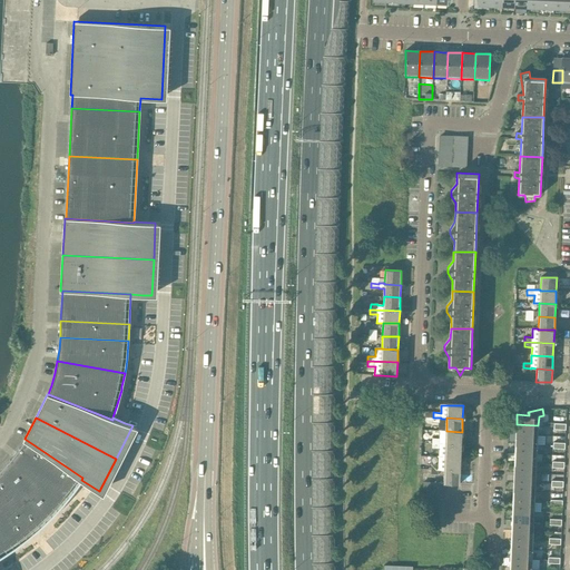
[(517,424),(517,434),(538,435),(538,425),(517,424)]
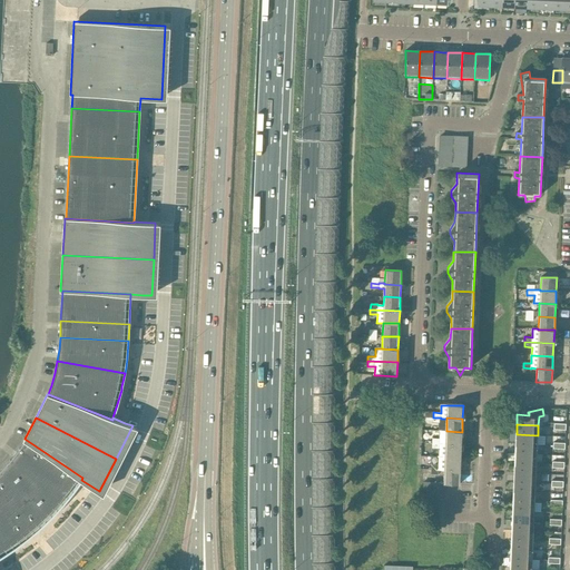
[(432,439),(432,443),(461,444),(462,432),(446,431),(440,431),(440,439),(432,439)]
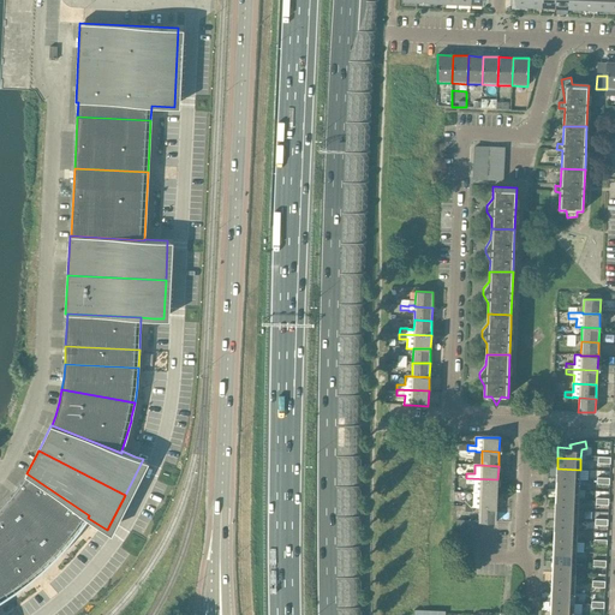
[(557,469),(556,479),(580,479),(580,470),(557,469)]
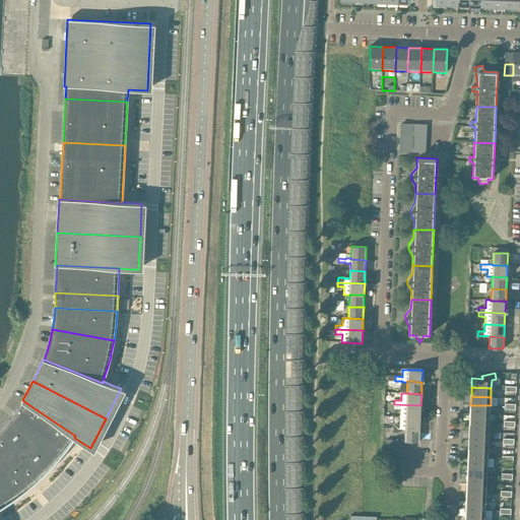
[(17,409),(2,426),(48,470),(52,465),(57,460),(62,454),(66,448),(74,438),(75,436),(22,400),(21,402),(22,402),(17,409)]
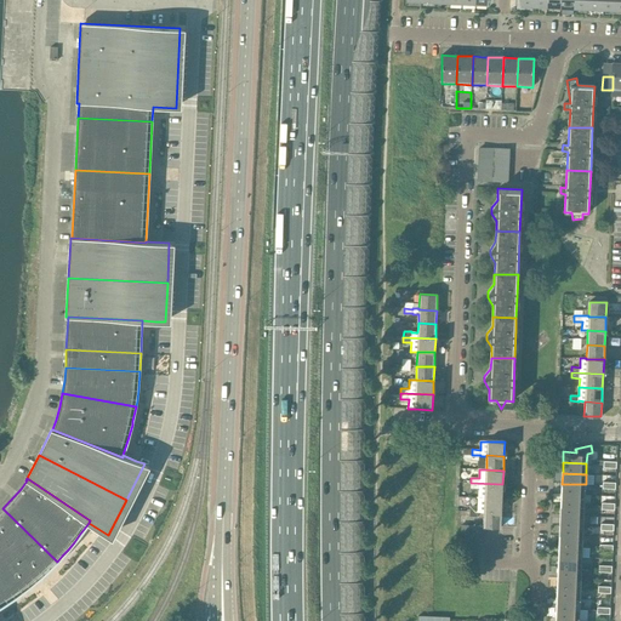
[(471,483),(471,488),(479,489),(478,497),(485,499),(502,499),(502,484),(471,483)]
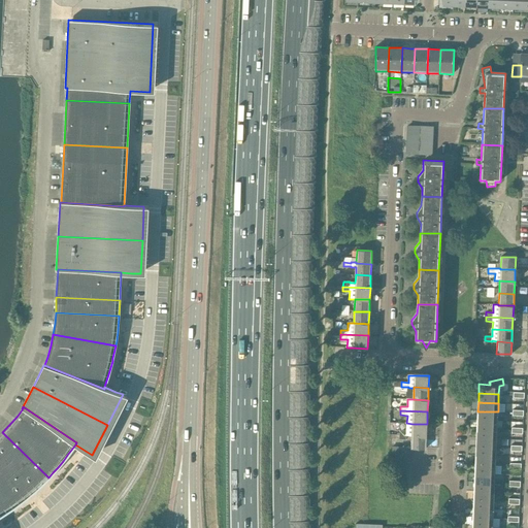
[(497,421),(498,411),(477,411),(477,420),(497,421)]
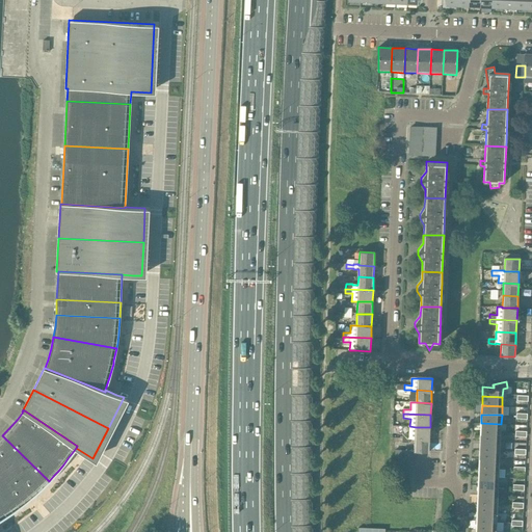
[(501,433),(501,424),(481,423),(480,432),(501,433)]
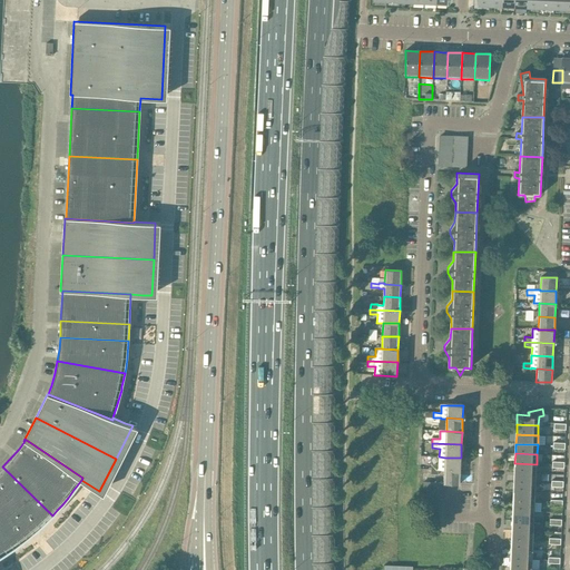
[(461,458),(445,458),(439,457),(439,464),(431,464),(431,470),(460,471),(461,458)]
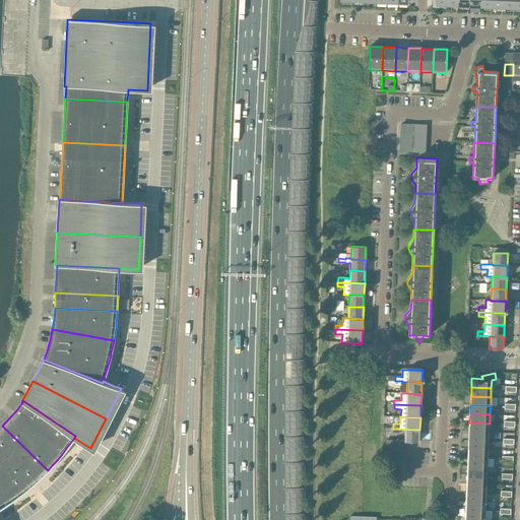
[(489,432),(490,424),(469,423),(469,431),(489,432)]
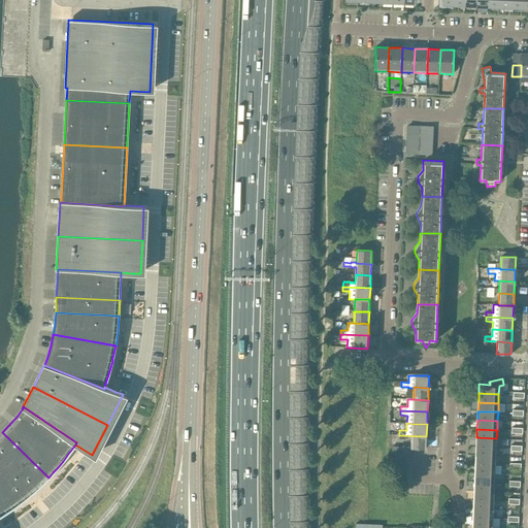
[(0,486),(11,504),(13,506),(15,505),(24,499),(27,497),(35,490),(38,487),(47,477),(48,477),(2,433),(0,435),(0,486)]
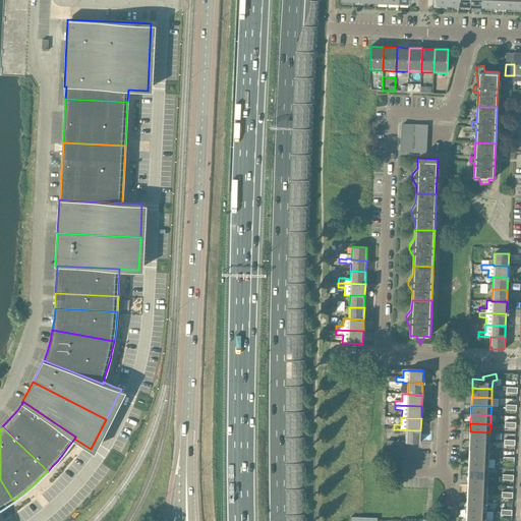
[(420,443),(420,430),(394,429),(394,433),(401,433),(401,430),(406,430),(406,442),(420,443)]
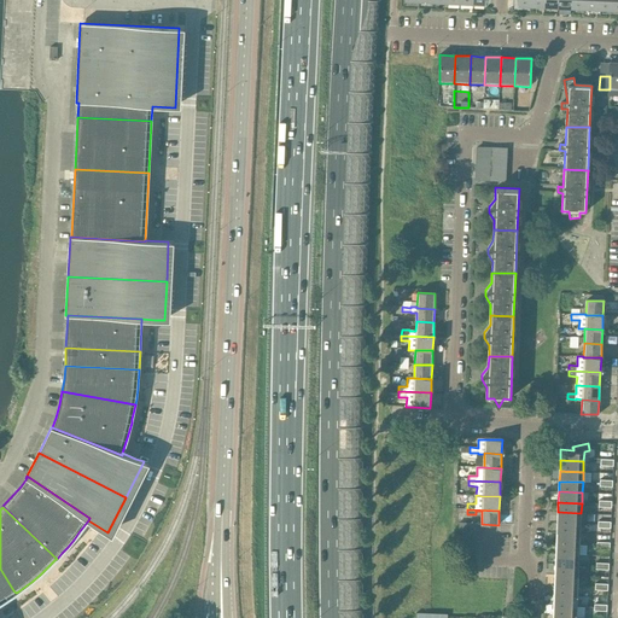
[(558,512),(558,523),(581,524),(581,513),(558,512)]
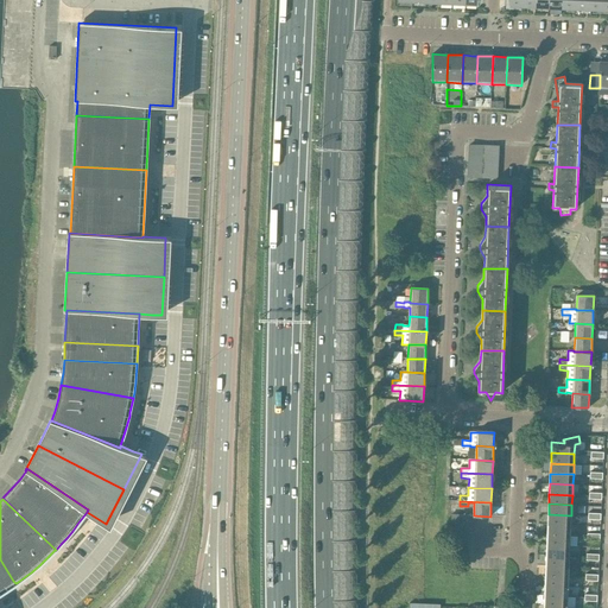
[(549,514),(548,525),(571,525),(571,515),(549,514)]
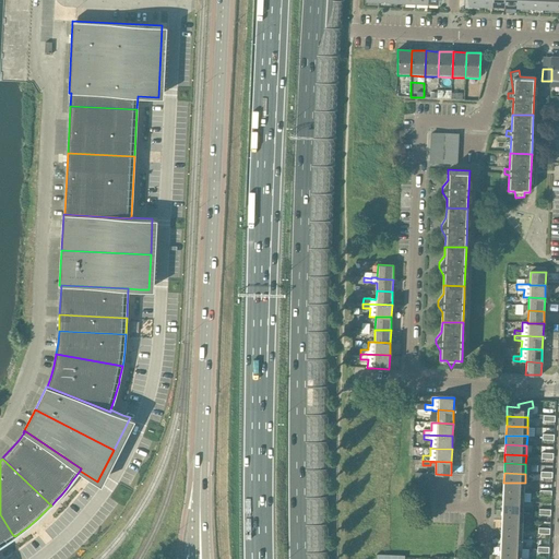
[(524,492),(525,483),(503,483),(503,491),(524,492)]
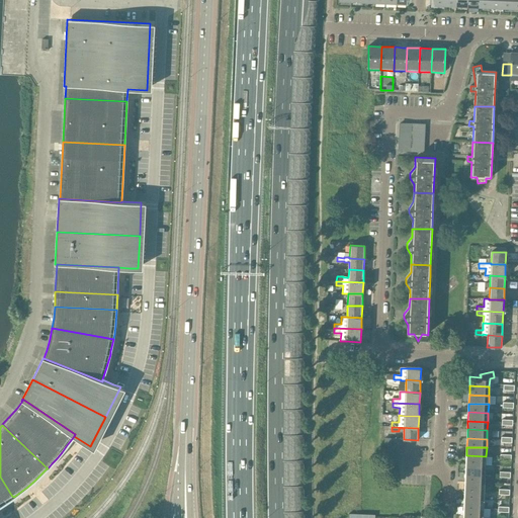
[(486,464),(486,456),(466,455),(466,464),(486,464)]
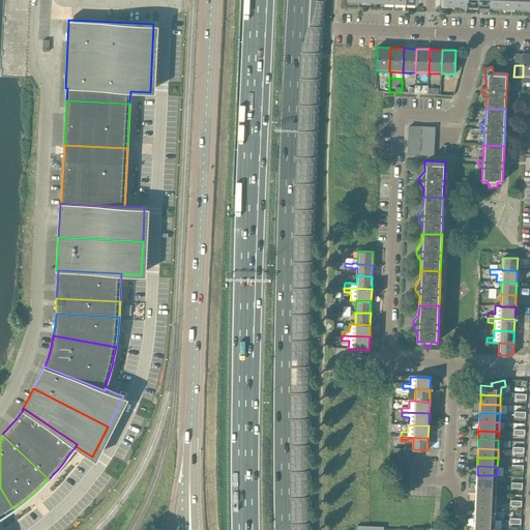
[(496,484),(497,475),(477,475),(476,483),(496,484)]
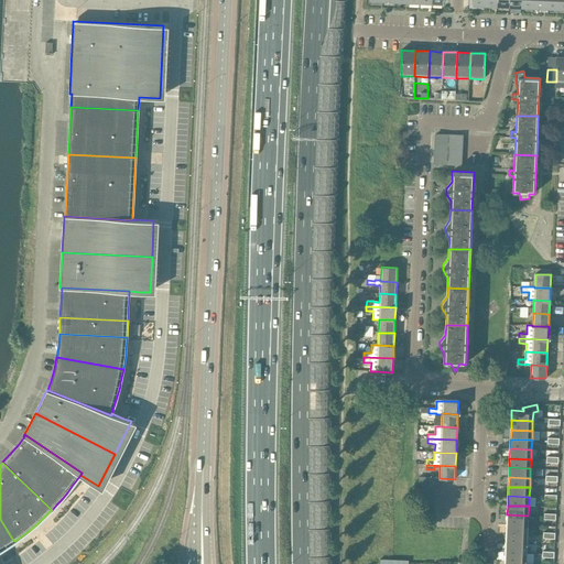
[(528,525),(528,516),(507,514),(507,524),(528,525)]
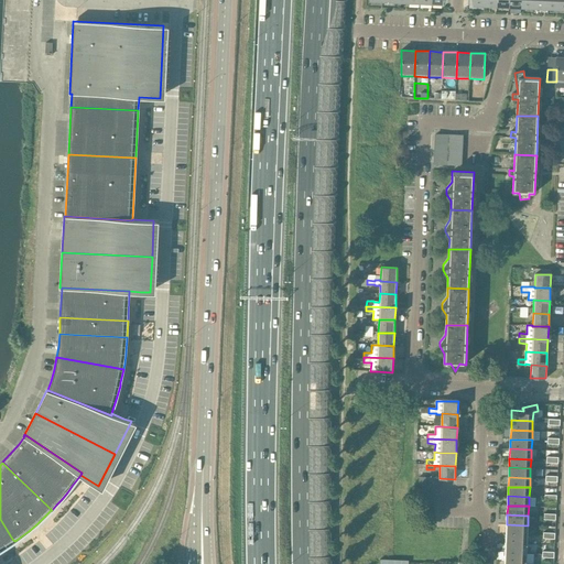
[(0,550),(3,549),(13,542),(14,541),(12,539),(0,519),(0,550)]
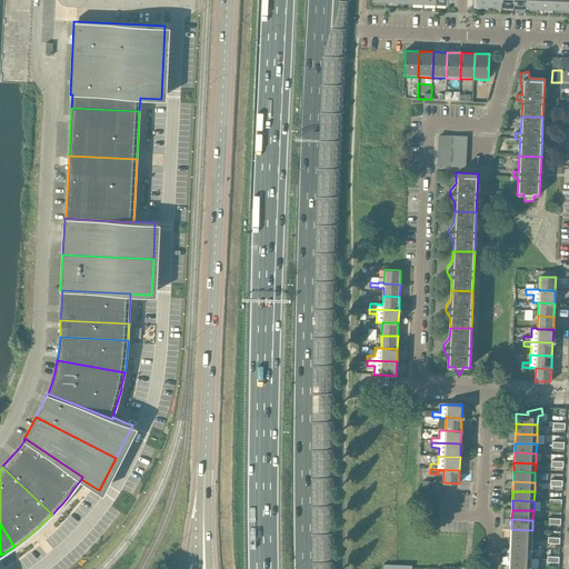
[(532,539),(532,530),(511,529),(510,538),(532,539)]
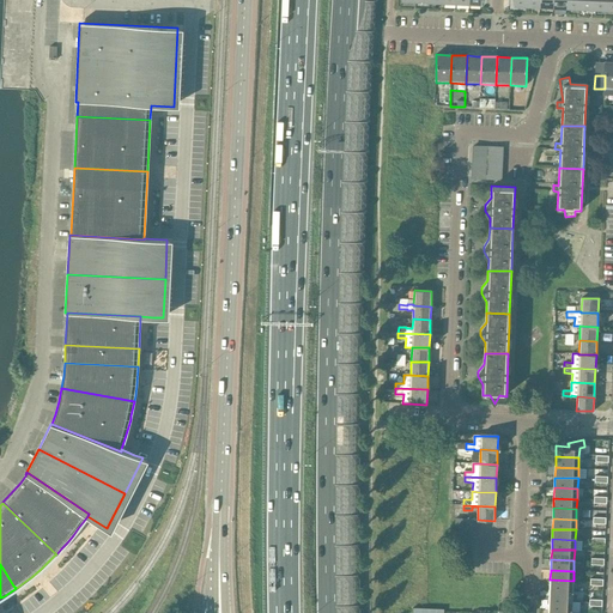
[(572,592),(574,581),(550,580),(550,590),(572,592)]
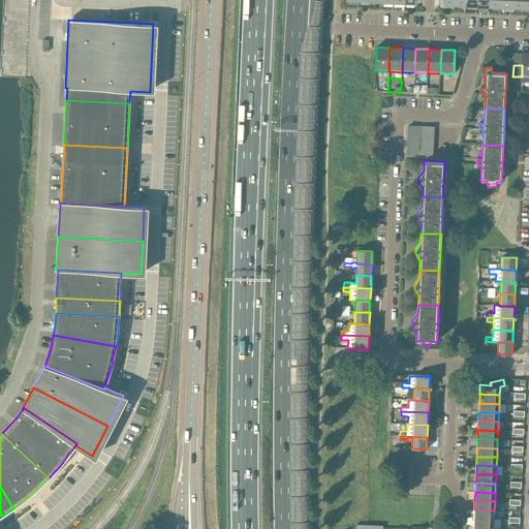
[(494,519),(494,510),(474,509),(474,519),(494,519)]
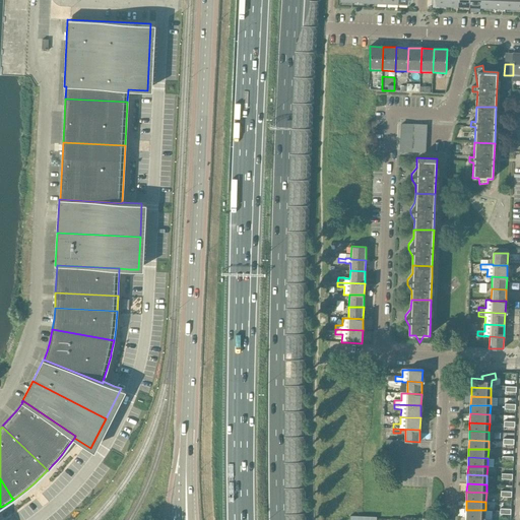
[(485,519),(485,510),(466,510),(465,518),(485,519)]
